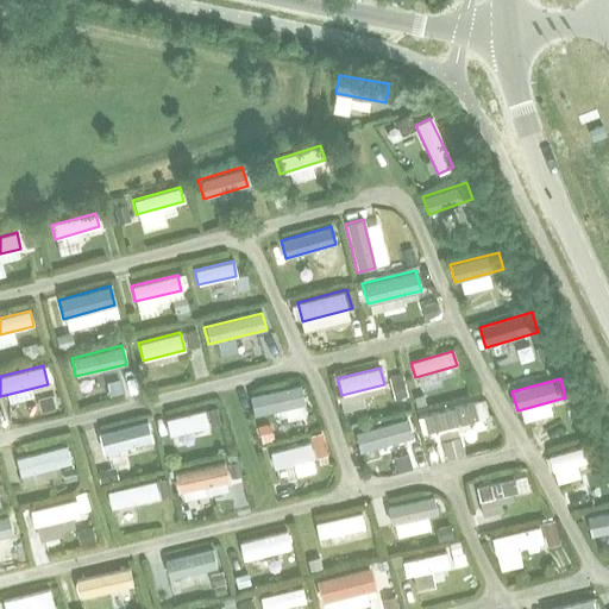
[(300,384),(250,395),(253,415),(305,405),(300,384)]
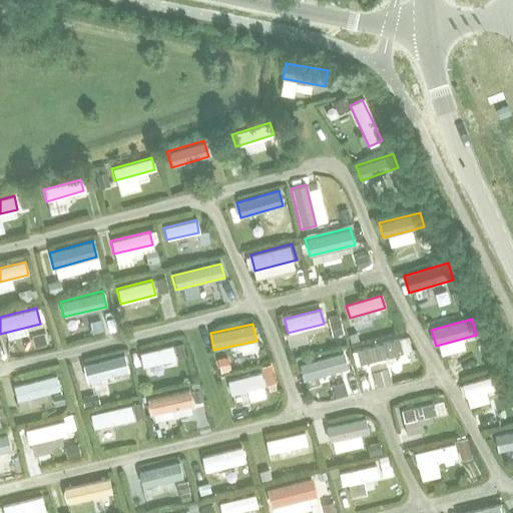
[(402,354),(398,339),(357,350),(361,364),(402,354)]
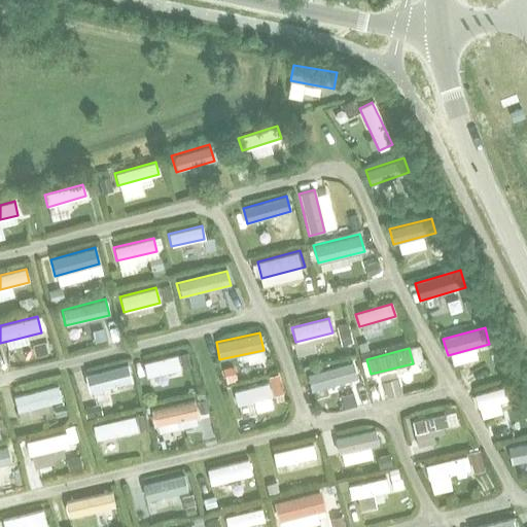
[(176,355),(143,363),(146,377),(179,369),(176,355)]
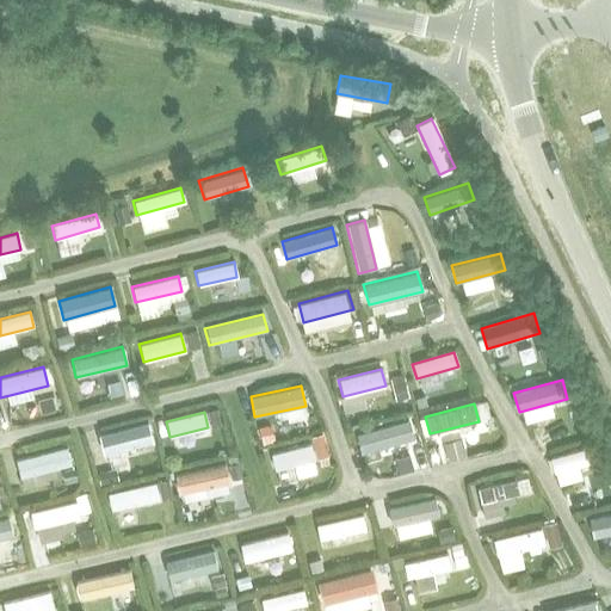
[(414,438),(408,419),(355,434),(359,454),(414,438)]
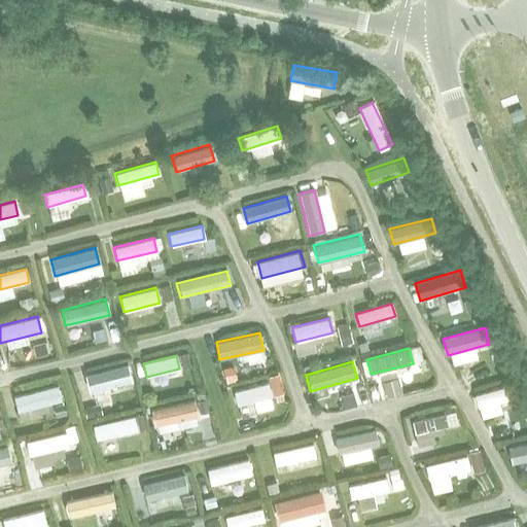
[(131,382),(126,364),(84,376),(89,393),(131,382)]
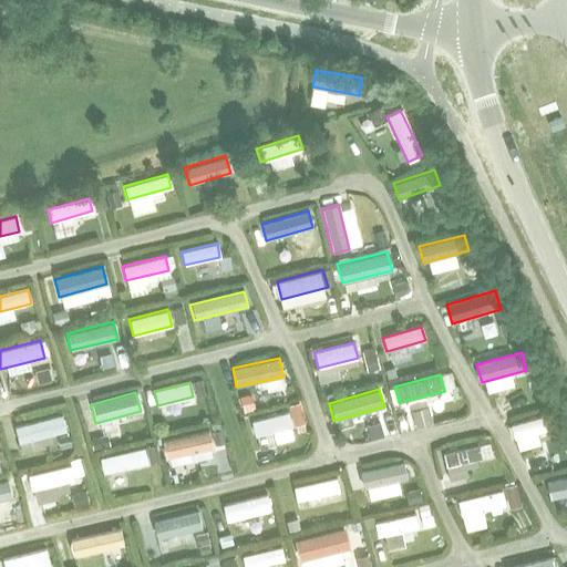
[(287,413),(251,421),(255,436),(291,429),(287,413)]
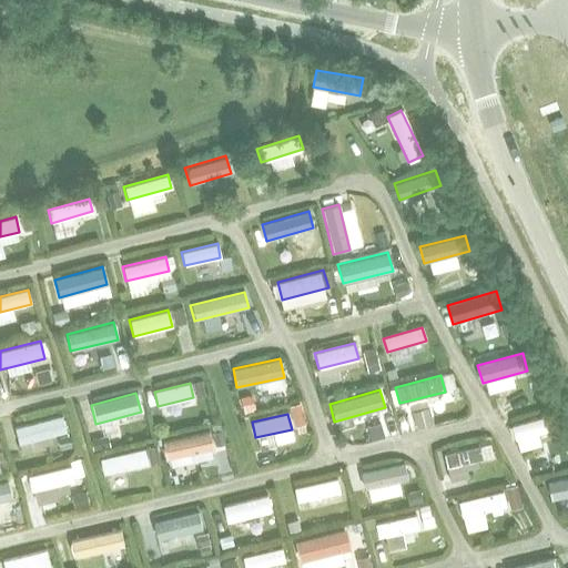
[(67,433),(61,415),(16,427),(20,445),(67,433)]
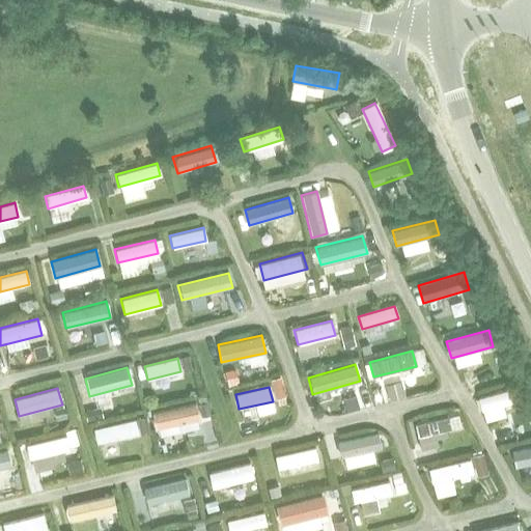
[(518,401),(513,388),(477,398),(480,412),(518,401)]
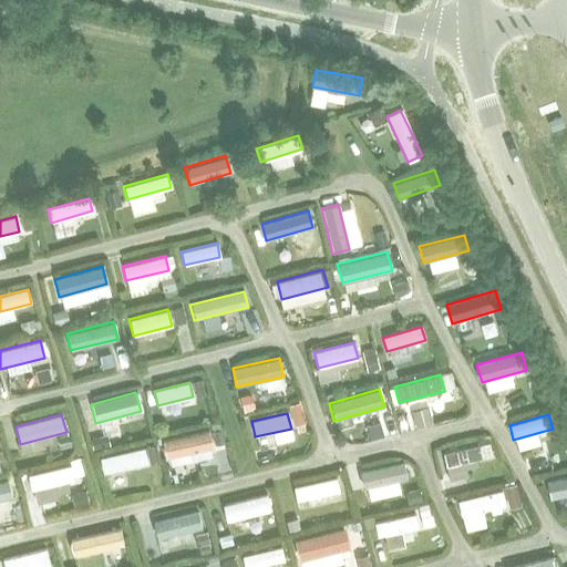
[(212,449),(208,431),(161,441),(165,457),(212,449)]
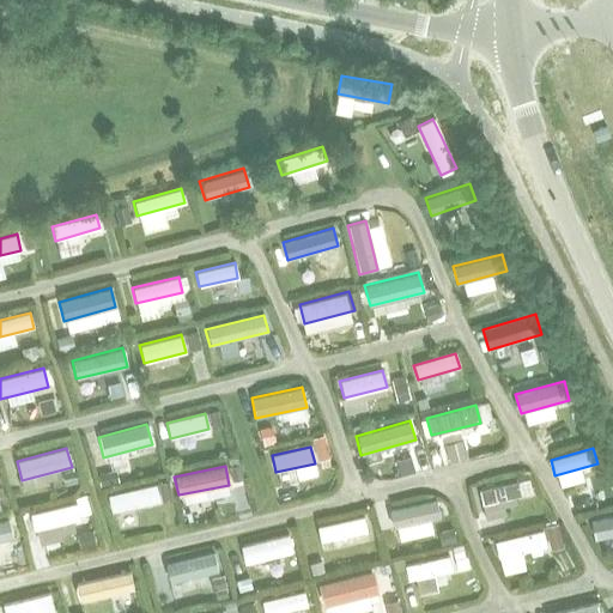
[(517,483),(478,491),(481,505),(520,496),(517,483)]
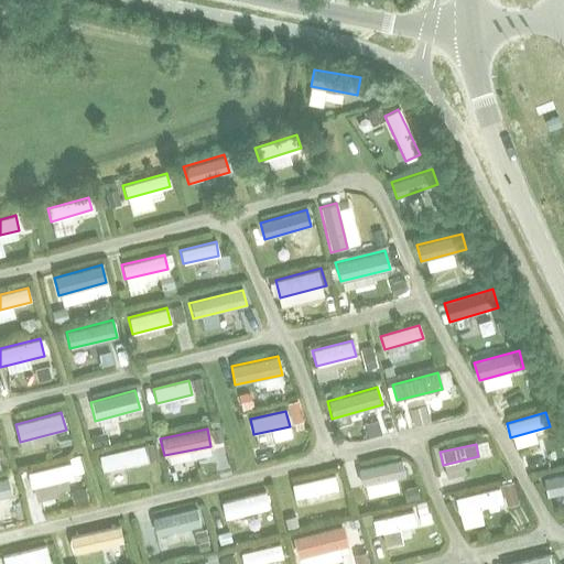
[(145,461),(142,445),(99,456),(102,470),(145,461)]
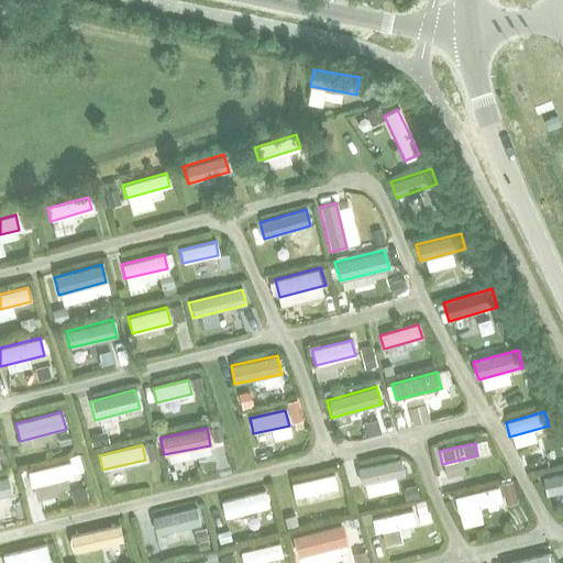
[(404,476),(399,459),(357,468),(362,485),(404,476)]
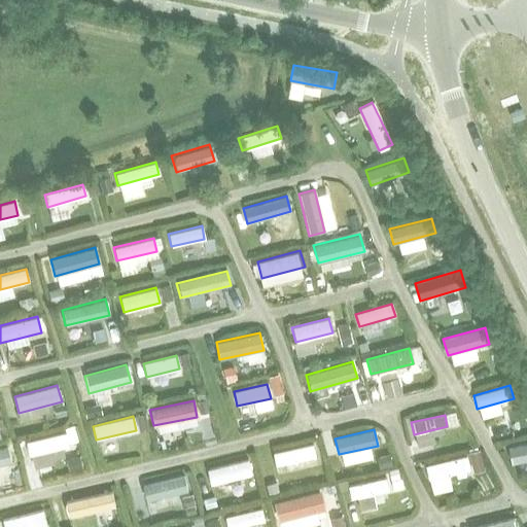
[(69,446),(65,432),(26,443),(30,456),(69,446)]
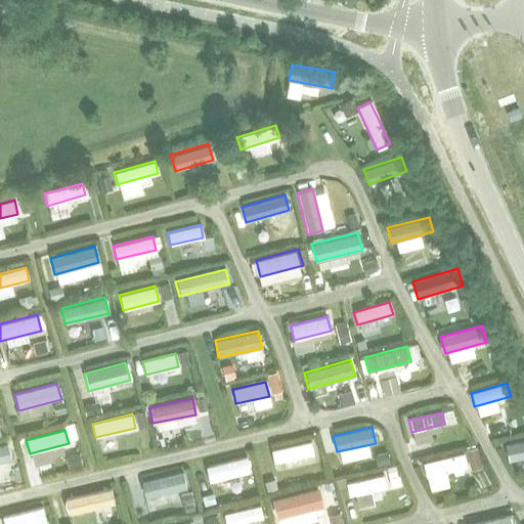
[(523,457),(523,440),(506,444),(509,461),(523,457)]
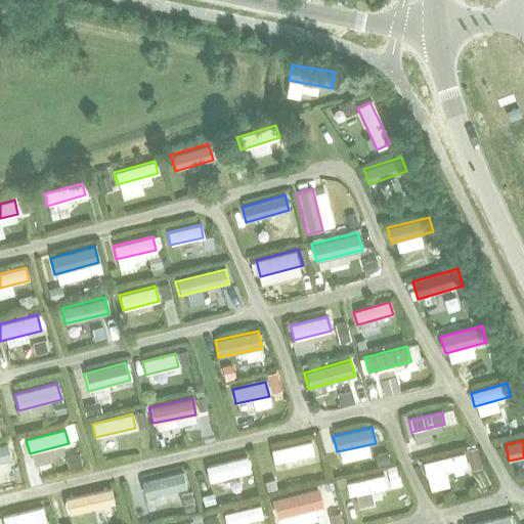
[(312,454),(310,442),(270,451),(273,464),(312,454)]
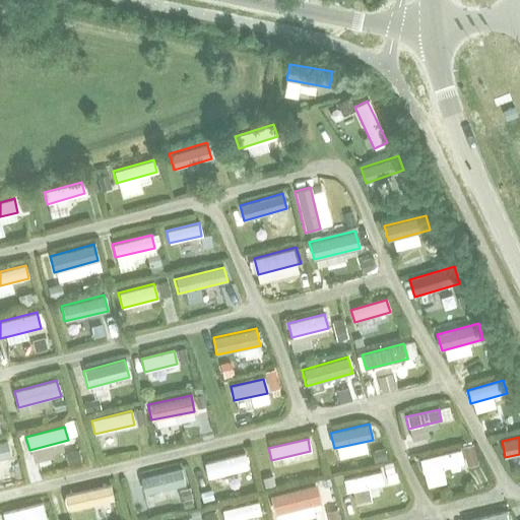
[(0,459),(11,456),(7,441),(0,443),(0,459)]
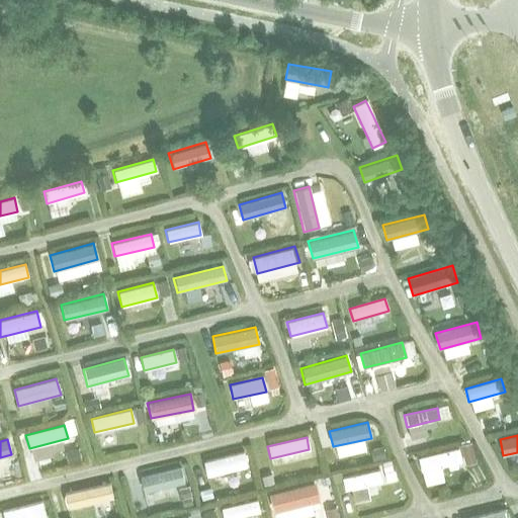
[(461,462),(458,448),(418,458),(421,472),(461,462)]
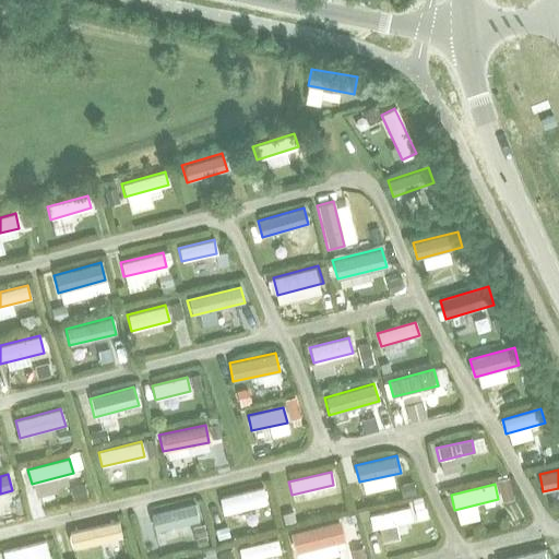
[(266,503),(262,487),(218,499),(223,515),(266,503)]
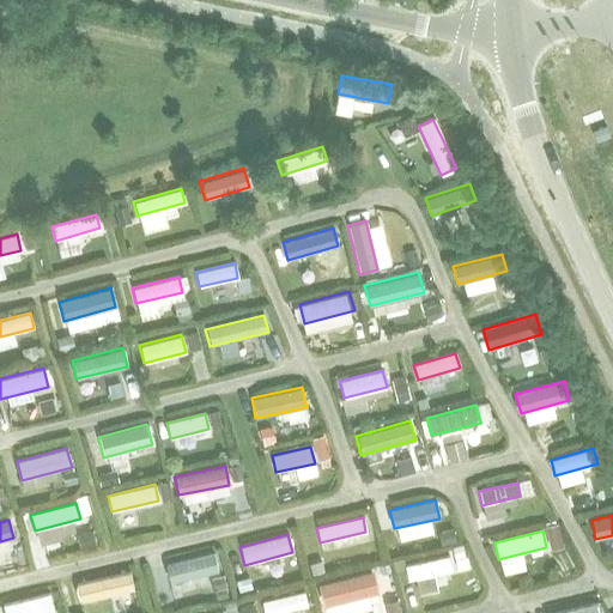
[(216,571),(211,552),(163,565),(168,583),(216,571)]
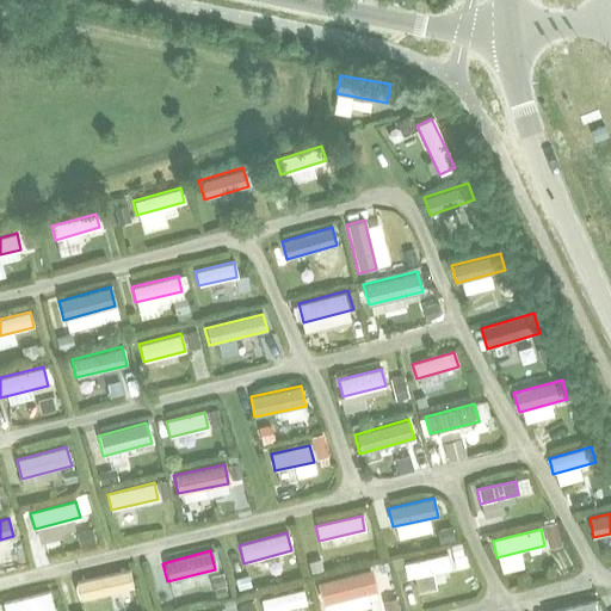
[(450,569),(446,554),(403,565),(407,579),(450,569)]
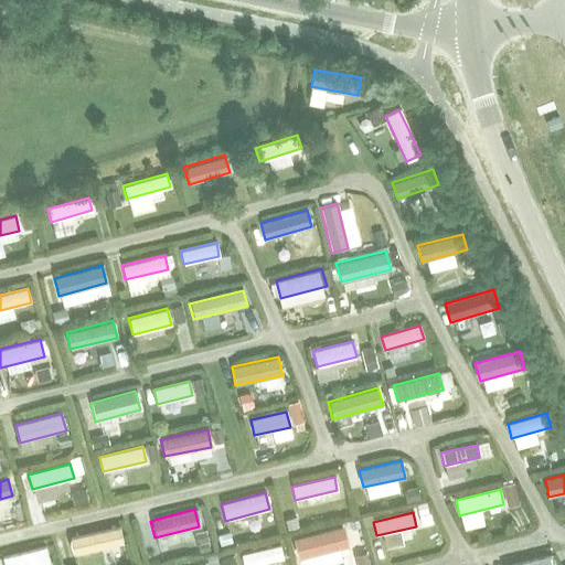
[(123,544),(118,526),(70,537),(74,555),(123,544)]
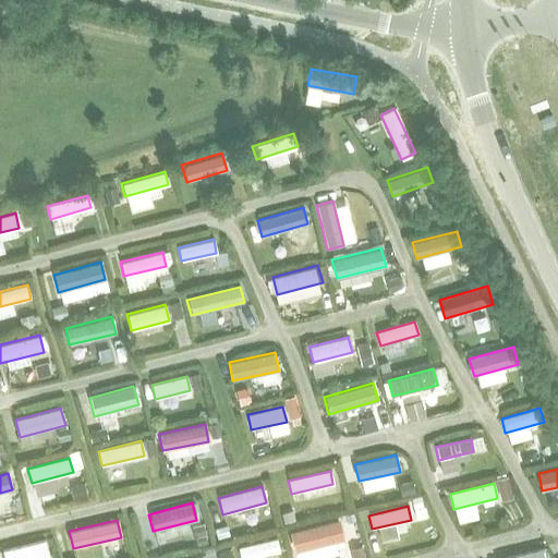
[(344,541),(339,520),(289,532),(294,553),(344,541)]
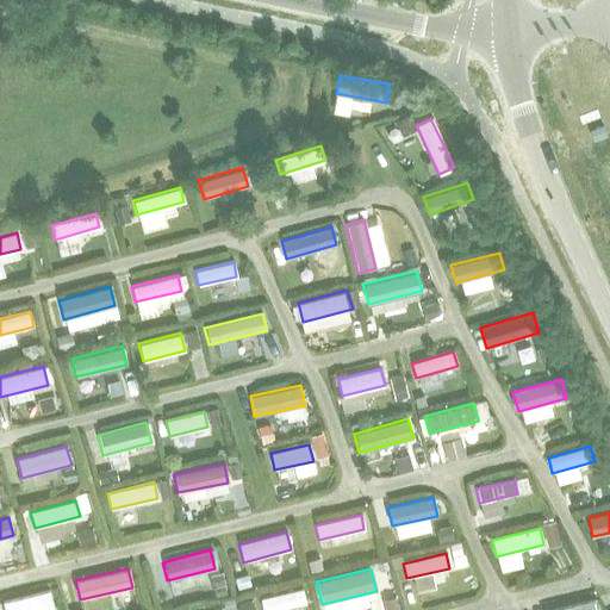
[(273,609),(305,603),(302,589),(260,599),(261,609),(273,609)]
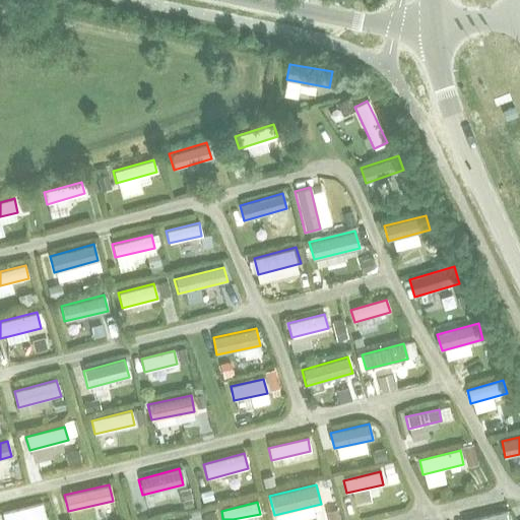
[(35,519),(45,518),(41,503),(1,513),(2,519),(35,519)]
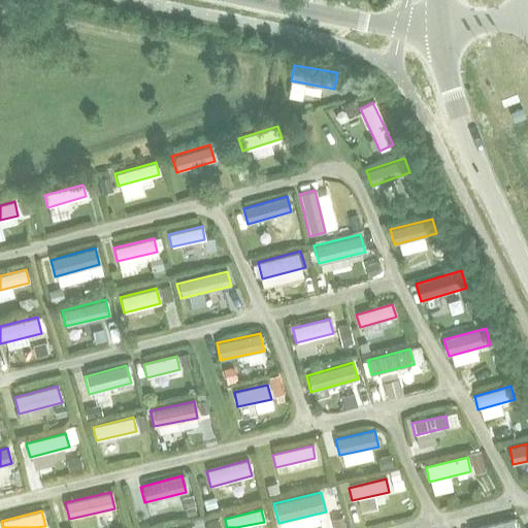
[(514,527),(512,519),(476,527),(514,527)]
